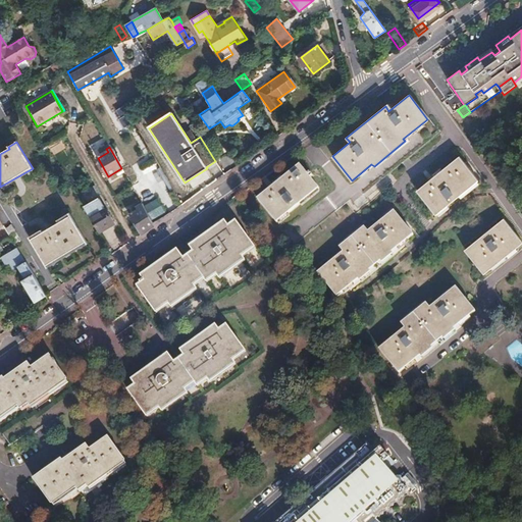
[(458,157),(416,191),(434,215),(477,180),(458,157)]
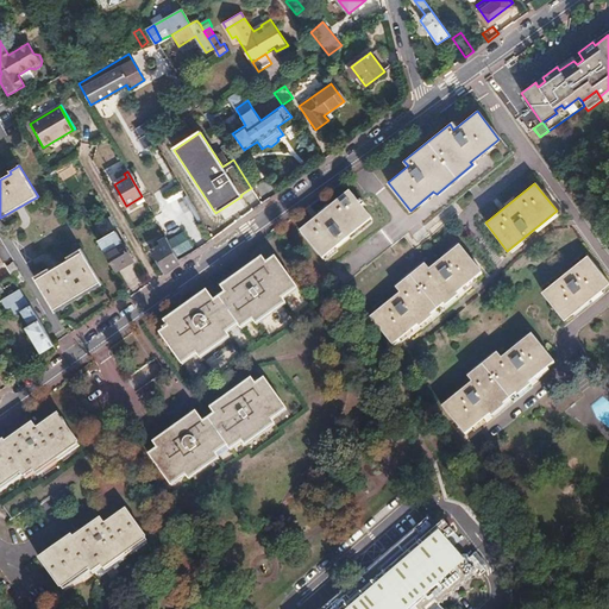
[(347,189),(297,228),(313,248),(362,207),(347,189)]
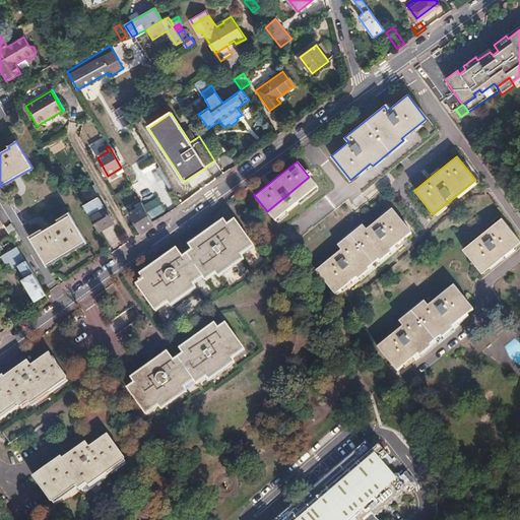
[(99,199),(84,207),(99,233),(114,223),(99,199)]
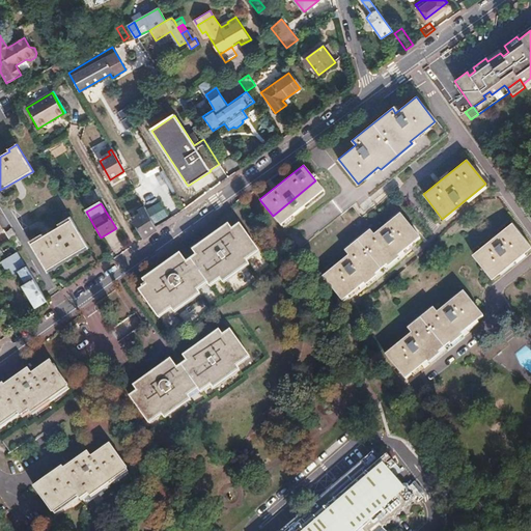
[(161,204),(147,213),(157,229),(168,221),(166,218),(168,217),(161,204)]
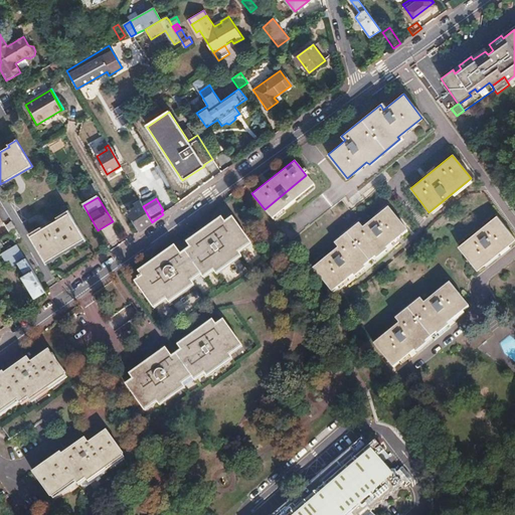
[(329,238),(305,259),(323,283),(349,262),(351,263),(373,245),(371,243),(398,222),(379,198),(354,218),(350,214),(326,233),(329,238)]
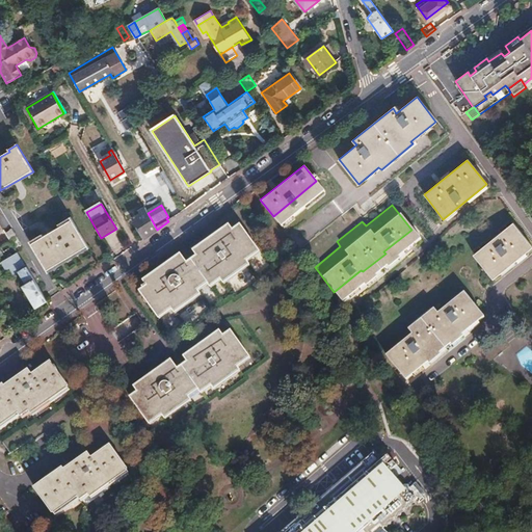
[(140,214),(133,219),(144,238),(157,230),(148,213),(144,207),(138,210),(140,214)]
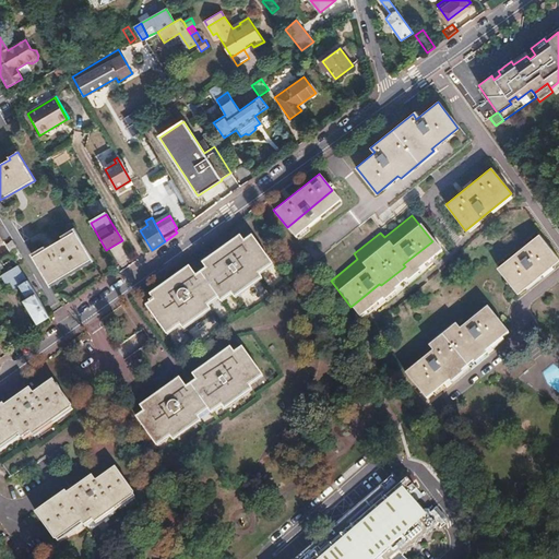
[(76,230),(33,257),(50,285),(93,259),(76,230)]
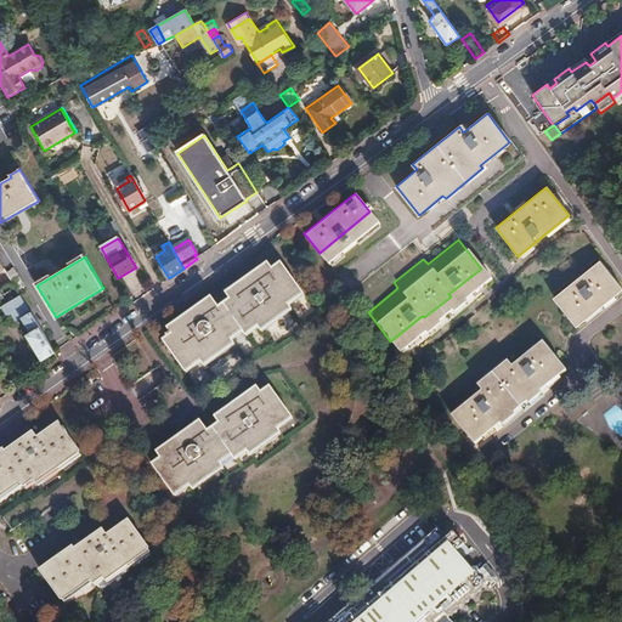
[(173,334),(164,340),(175,355),(177,352),(187,366),(198,357),(202,362),(232,341),(228,337),(239,328),(243,333),(255,324),(259,328),(289,307),(286,303),(297,295),(288,282),(292,278),(281,264),(272,270),(270,266),(228,295),(231,299),(220,307),(214,299),(170,329),(173,334)]
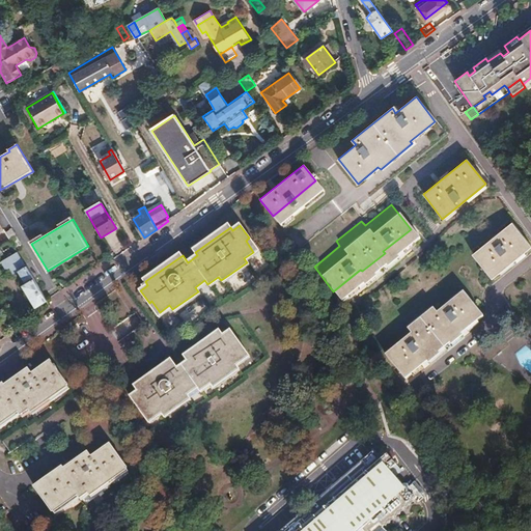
[(507,226),(472,255),(491,279),(527,251),(507,226)]
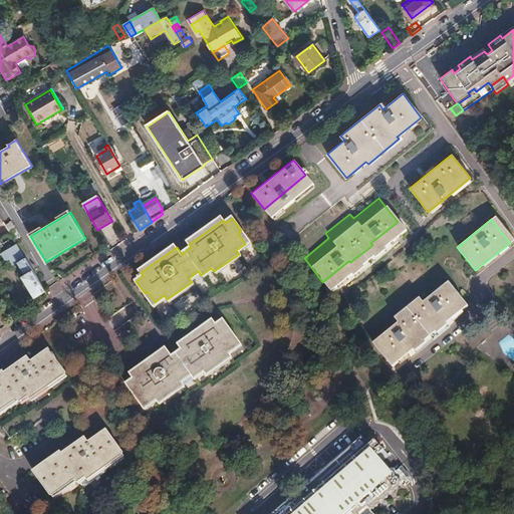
[(0,233),(0,238),(10,232),(7,229),(0,233)]
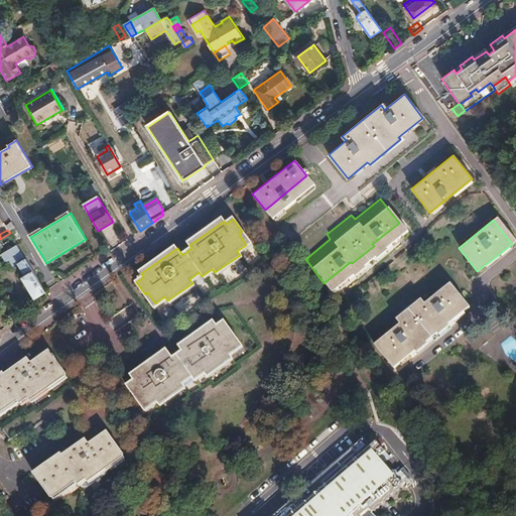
[(147,292),(145,294),(166,324),(178,315),(180,318),(225,286),(228,290),(253,273),(250,269),(263,260),(242,231),(239,234),(246,245),(237,251),(240,255),(215,272),(212,269),(202,276),(199,272),(189,279),(192,283),(167,300),(164,296),(155,303),(147,292)]
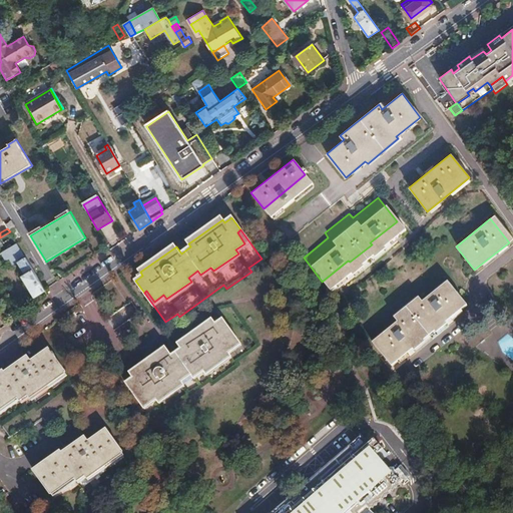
[(12,239),(0,246),(0,249),(2,253),(16,244),(12,239)]
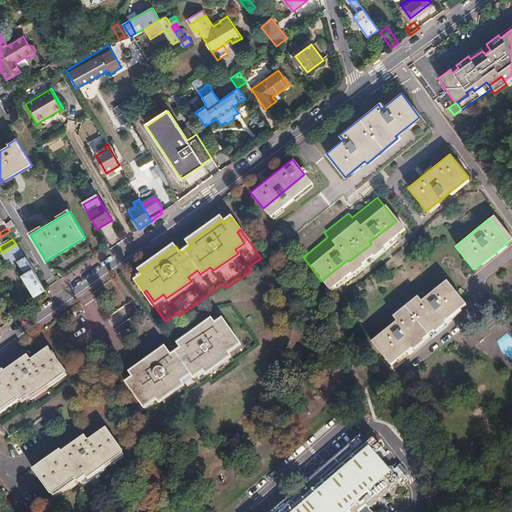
[(23,258),(18,262),(26,274),(22,276),(34,296),(45,290),(23,254),(21,255),(23,258)]
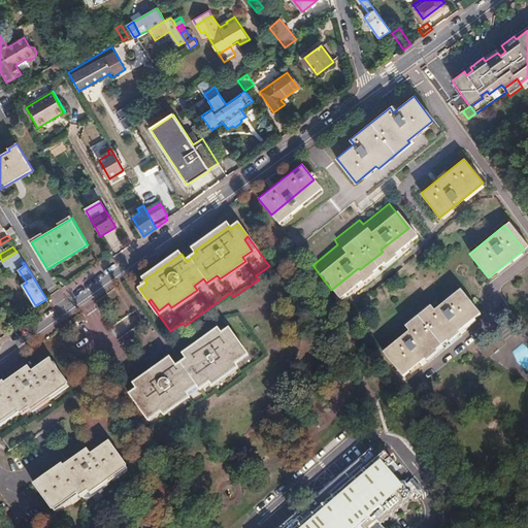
[(399,322),(373,342),(393,367),(421,345),(422,348),(444,330),(442,327),(470,305),(451,281),(425,301),(422,297),(396,318),(399,322)]
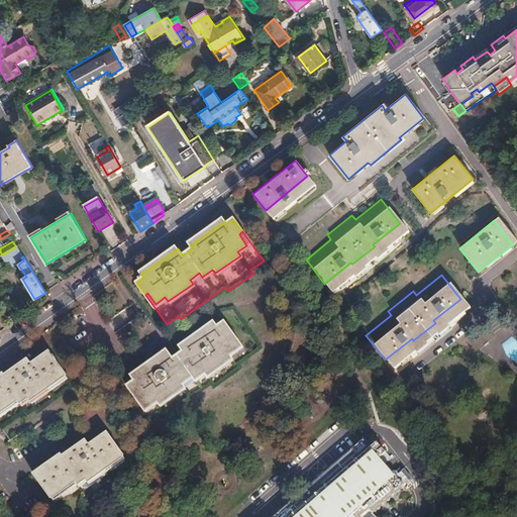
[(134,381),(127,386),(135,398),(137,397),(145,408),(156,401),(159,404),(183,387),(181,383),(191,376),(193,380),(203,373),(206,376),(231,358),(228,354),(238,347),(230,336),(233,334),(225,322),(218,327),(215,323),(180,348),(183,352),(173,359),(168,352),(132,378),(134,381)]
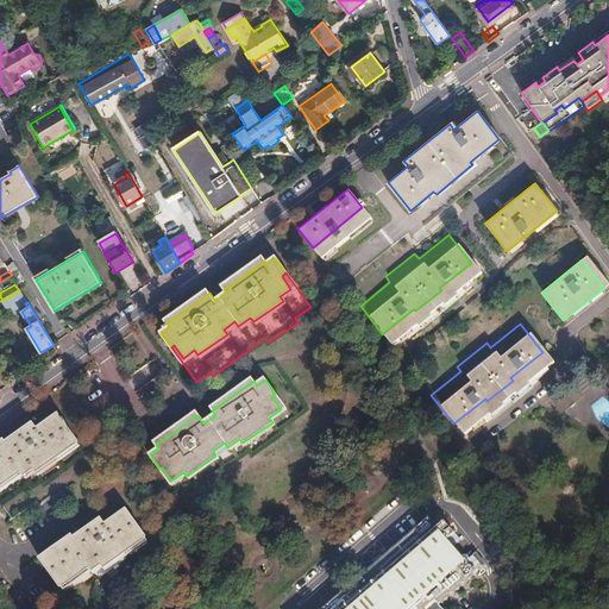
[(108,395),(124,403),(130,393),(114,384),(108,395)]
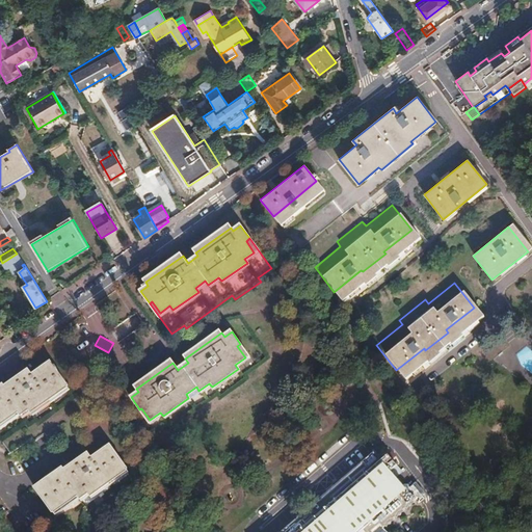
[(160,413),(150,420),(158,430),(167,423),(170,427),(217,394),(220,397),(245,379),(242,375),(256,366),(240,344),(237,346),(245,357),(235,365),(238,369),(212,387),(209,383),(198,391),(196,387),(186,394),(188,398),(163,416),(160,413)]
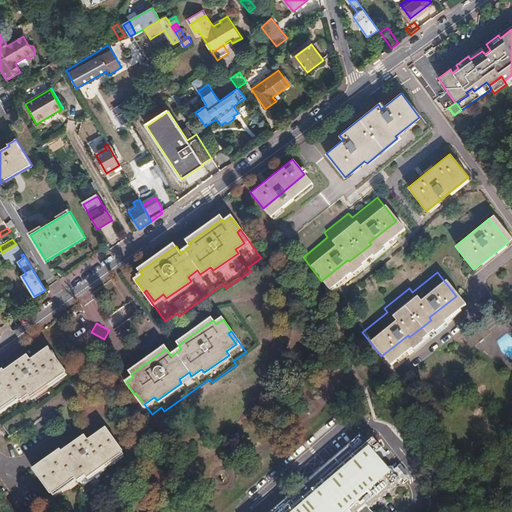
[(3,371),(0,372),(0,409),(17,398),(19,401),(27,395),(30,399),(66,372),(49,349),(31,362),(27,357),(4,373),(3,371)]
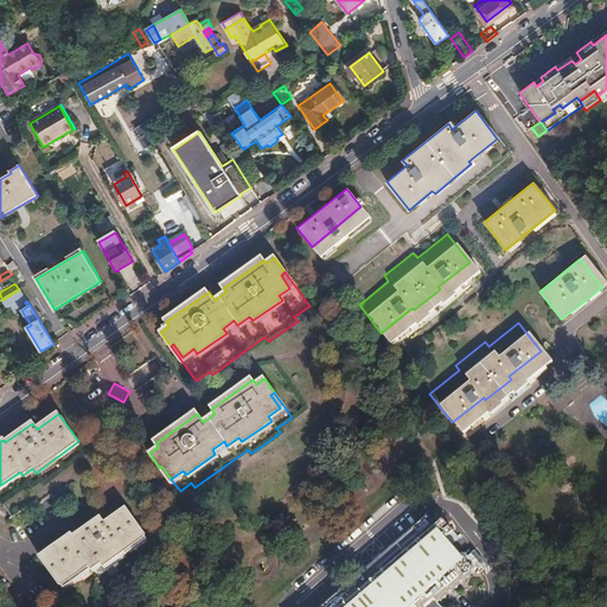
[(71,534),(40,556),(61,585),(88,566),(91,569),(101,562),(103,567),(146,536),(126,508),(104,523),(101,517),(74,536),(71,534)]
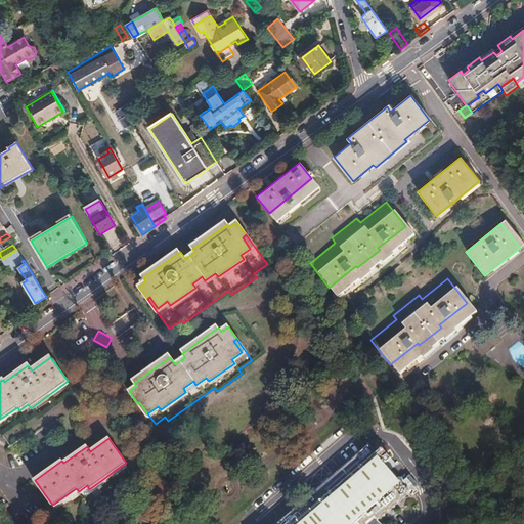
[(367,447),(278,523),(382,523),(379,520),(383,521),(384,516),(390,516),(389,512),(392,513),(394,507),(401,507),(399,503),(403,505),(404,498),(410,498),(408,493),(384,467),(391,460),(388,456),(385,460),(382,456),(386,452),(382,449),(376,455),(367,447)]
